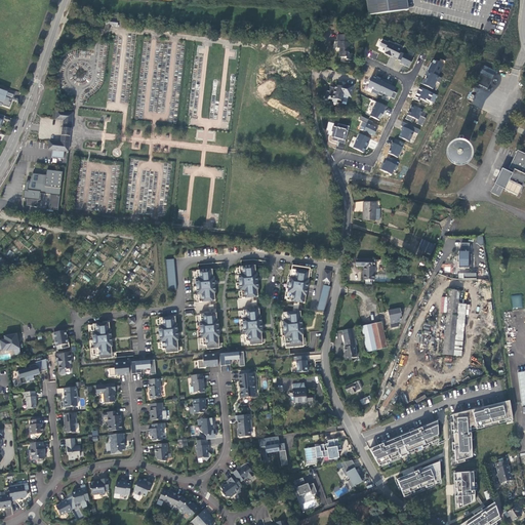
[(408,9),(407,0),(366,0),(368,15),(408,9)]
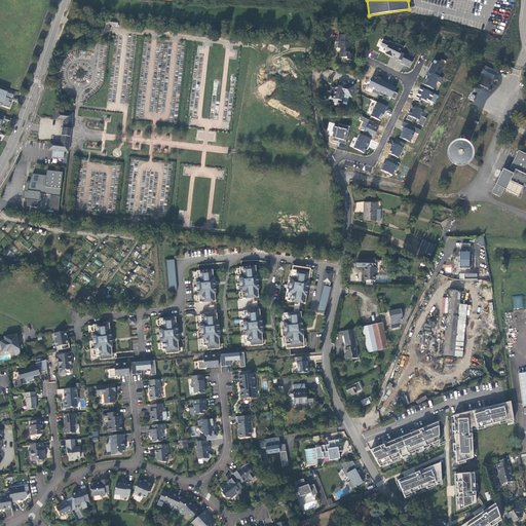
[(118,21),(105,20),(105,26),(108,26),(110,26),(111,29),(117,29),(118,21)]
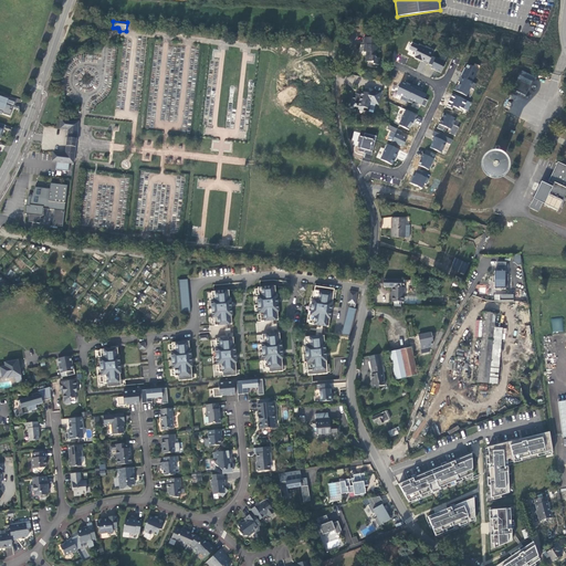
[(377,50),(378,45),(378,43),(379,43),(380,39),(377,38),(369,38),(364,38),(364,44),(364,45),(364,52),(366,52),(365,62),(373,62),(373,64),(379,65),(379,59),(375,58),(376,49),(377,50)]
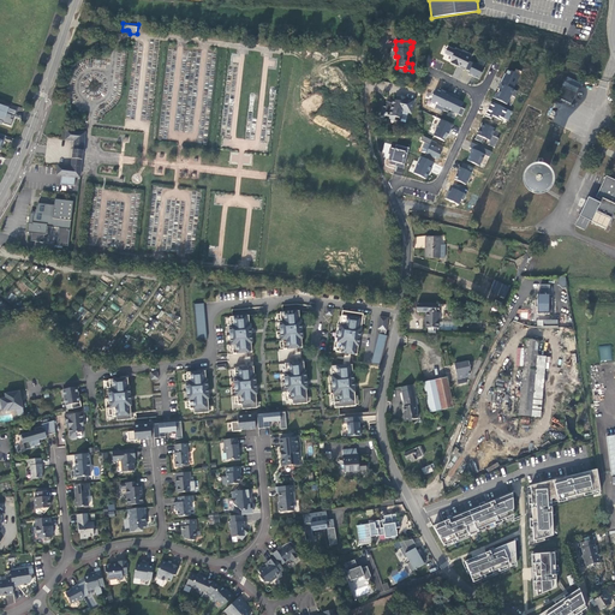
[(473,61),(469,75),(479,79),(485,66),(473,61)]
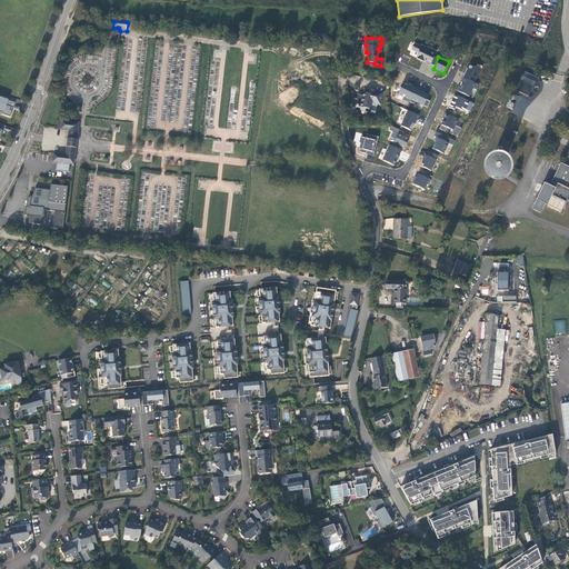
[(457,91),(469,97),(472,89),(476,90),(479,85),(463,77),(457,91)]
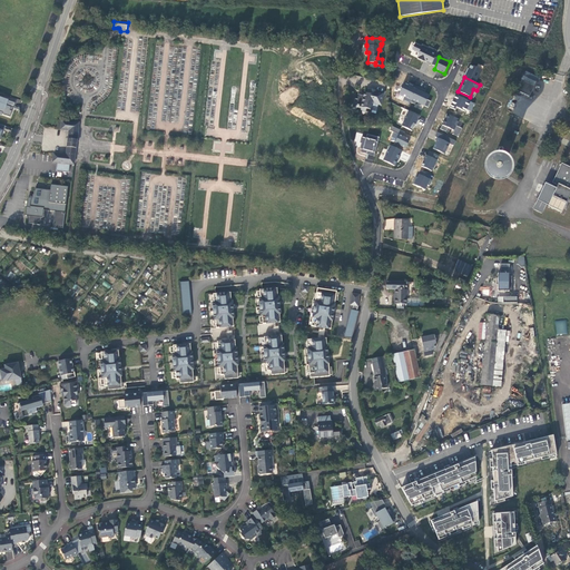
[(528,100),(529,101),(537,106),(540,99),(531,95),(531,96),(530,95),(534,86),(522,80),(517,90),(512,99),(526,106),(528,100)]
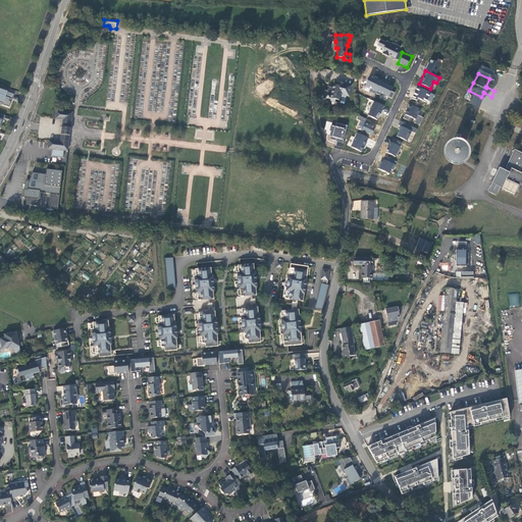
[(395,93),(390,91),(393,87),(388,85),(389,83),(382,80),(381,82),(376,91),(375,93),(380,95),(381,93),(388,97),(393,98),(395,93)]
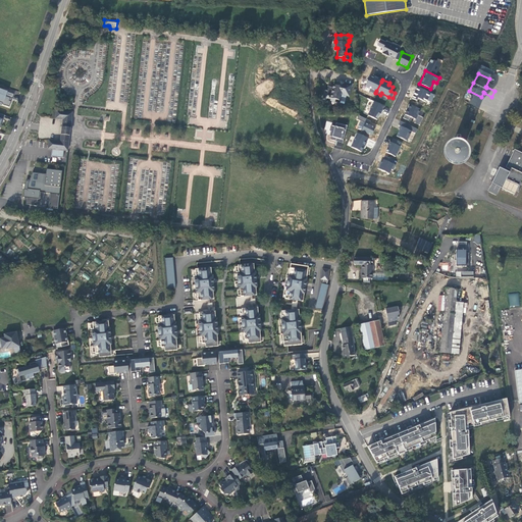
[(352,85),(337,82),(336,85),(334,85),(333,88),(328,87),(327,91),(325,91),(323,99),(326,100),(326,98),(328,99),(328,97),(335,99),(334,102),(340,103),(342,95),(349,96),(352,85)]
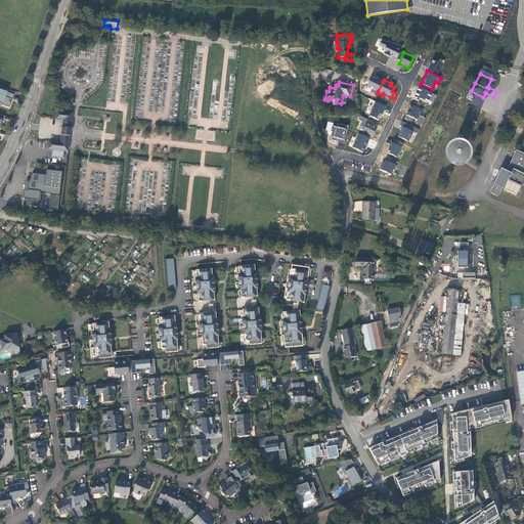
[(432,104),(437,94),(419,86),(415,96),(432,104)]
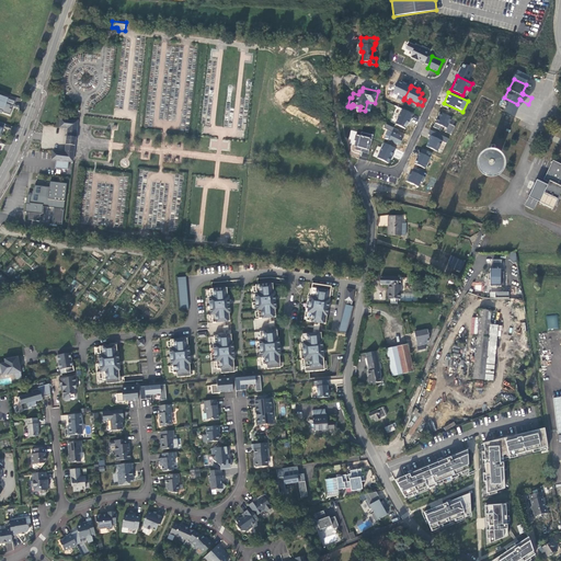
[(12,119),(14,110),(0,105),(0,122),(10,125),(12,119)]
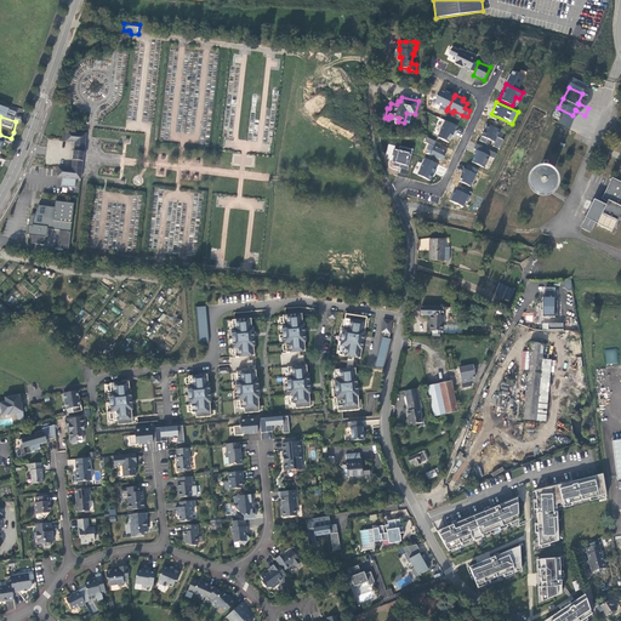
[(444,120),(438,138),(450,142),(456,125),(444,120)]
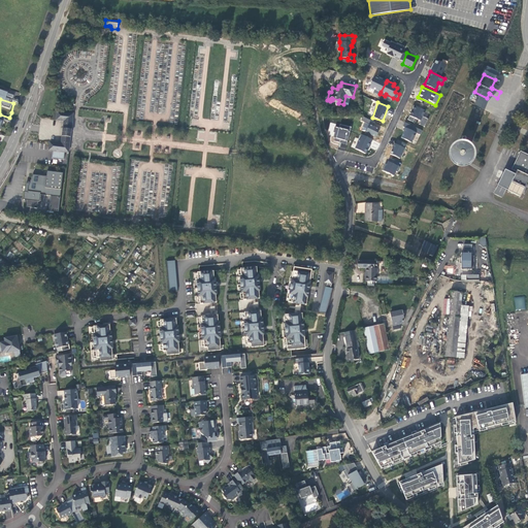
[(413,110),(411,112),(407,120),(414,123),(416,119),(421,121),(419,124),(425,127),(429,120),(424,117),(423,117),(426,111),(414,105),(411,110),(413,110)]
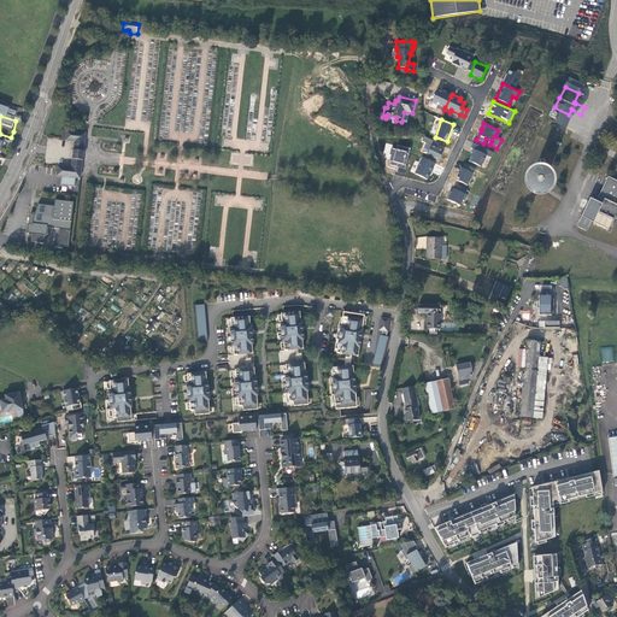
[(56,176),(62,176),(63,171),(76,172),(77,159),(83,160),(83,156),(83,152),(78,151),(81,137),(71,136),(72,130),(66,130),(65,141),(74,141),(72,150),(72,153),(71,166),(57,165),(57,169),(56,176)]
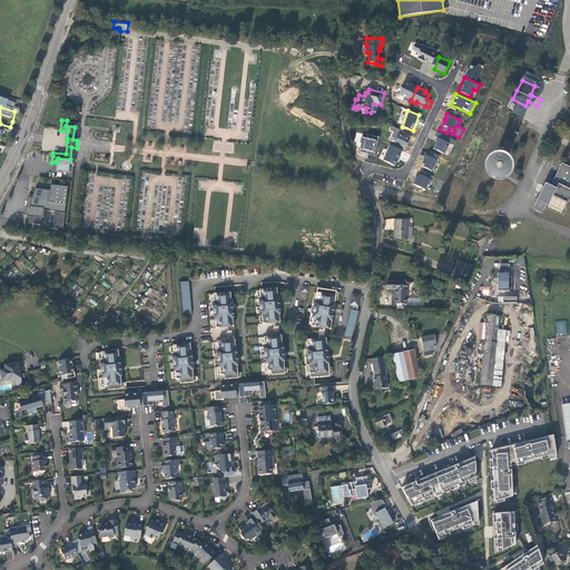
[(79,121),(67,120),(66,126),(75,127),(72,139),(77,140),(79,121)]
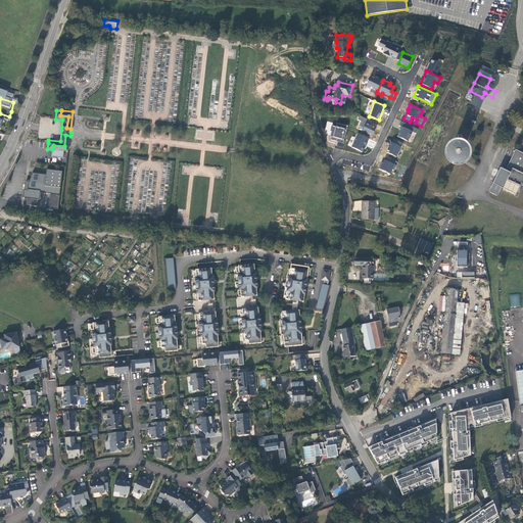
[(366,124),(370,125),(372,122),(360,115),(358,120),(366,124)]
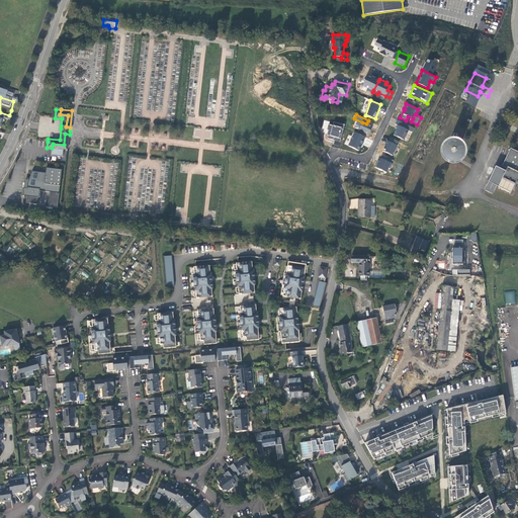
[(411,126),(400,121),(398,120),(396,124),(398,125),(394,136),(404,141),(409,131),(412,132),(414,127),(411,126)]
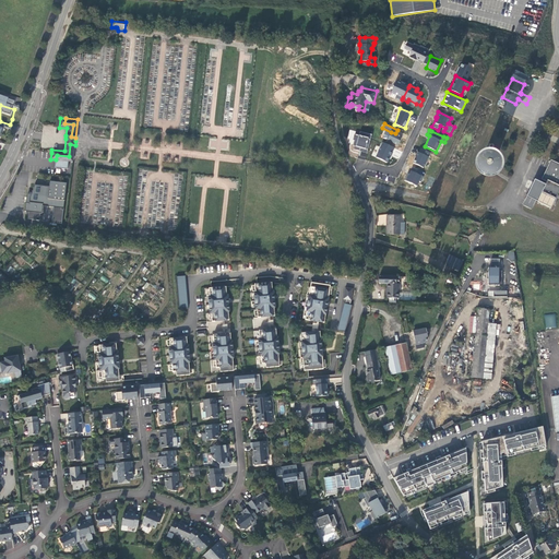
[(354,145),(355,145),(354,150),(356,150),(368,153),(372,134),(360,131),(359,135),(355,134),(354,140),(355,140),(354,145)]
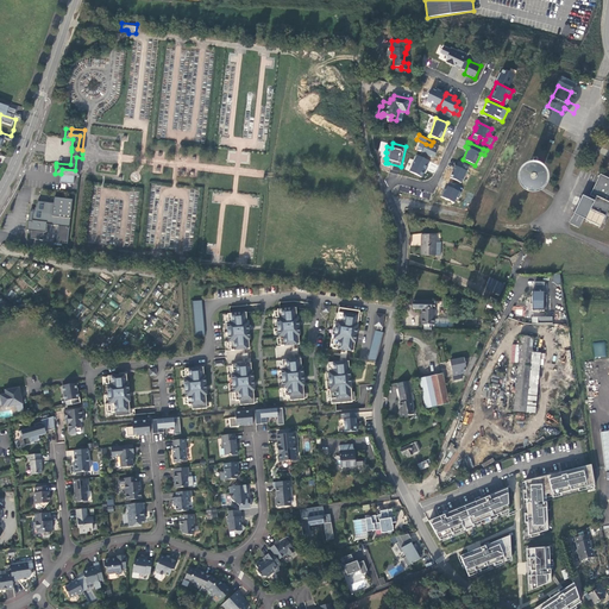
[(421,152),(434,158),(438,149),(431,145),(426,144),(421,152)]
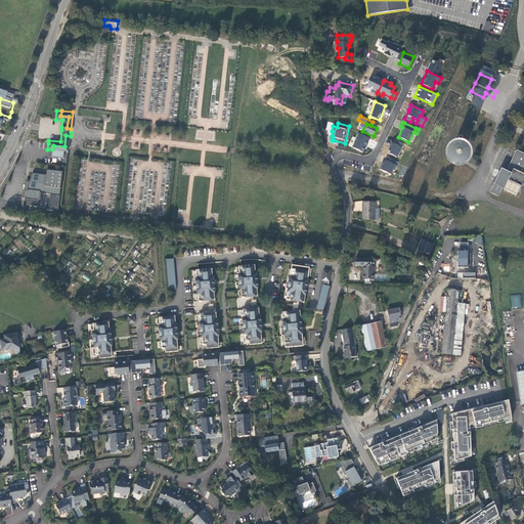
[(368,142),(367,142),(369,138),(359,134),(352,148),(362,153),(365,146),(366,147),(368,142)]
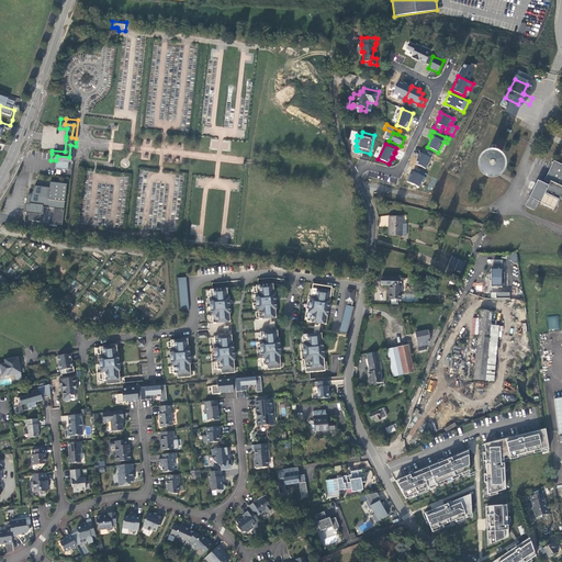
[(57,156),(56,160),(69,163),(74,163),(76,146),(70,145),(69,157),(57,156)]
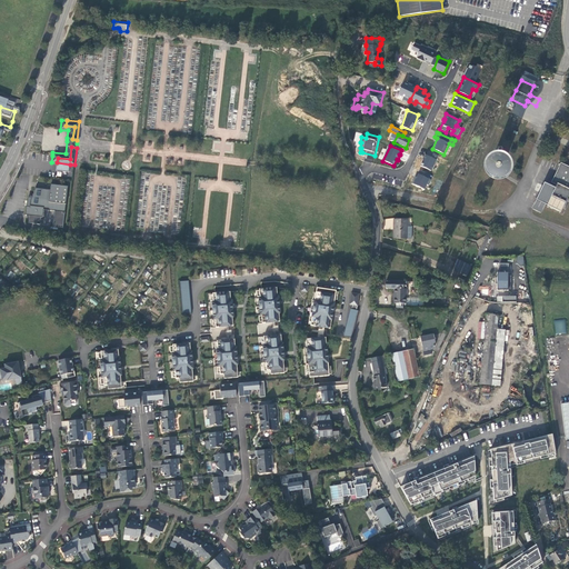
[(427,156),(426,155),(420,166),(431,171),(437,160),(438,157),(429,152),(427,156)]
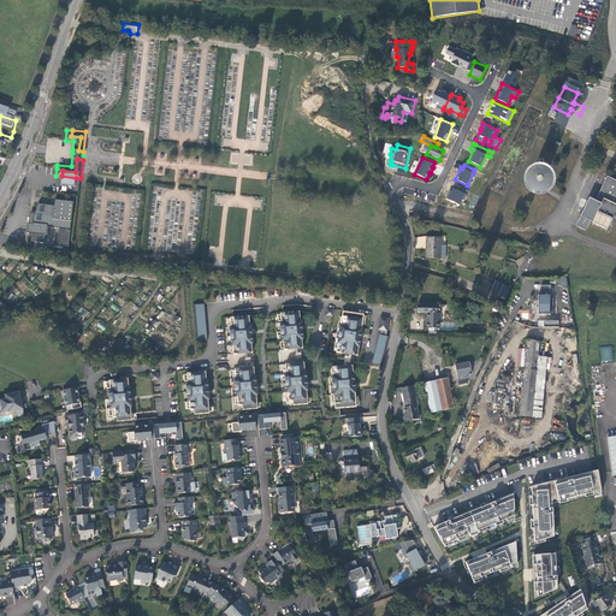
[(76,178),(61,176),(60,184),(75,187),(76,178)]
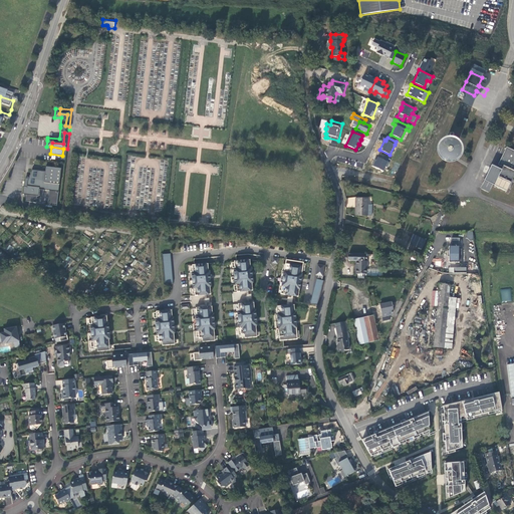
[(508,192),(513,175),(513,150),(506,147),(498,167),(491,164),(481,189),(489,192),(492,186),(508,192)]
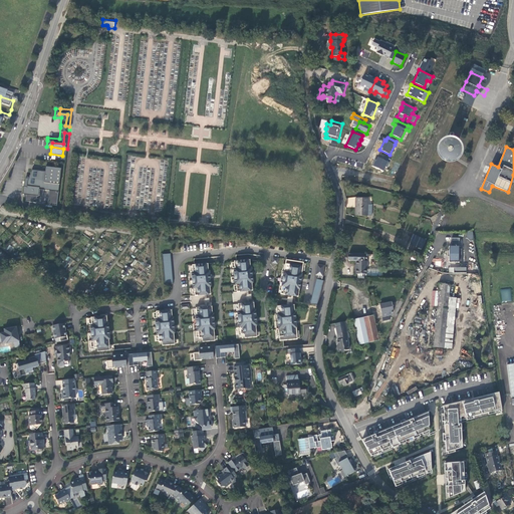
[(451,149),(450,148),(449,148),(447,148),(446,148),(445,148),(444,149),(443,150),(442,151),(442,152),(442,153),(442,155),(442,156),(443,157),(444,158),(445,158),(446,159),(447,159),(448,159),(450,159),(451,158),(452,157),(453,156),(453,155),(453,154),(453,153),(453,152),(453,150),(452,149),(451,149)]
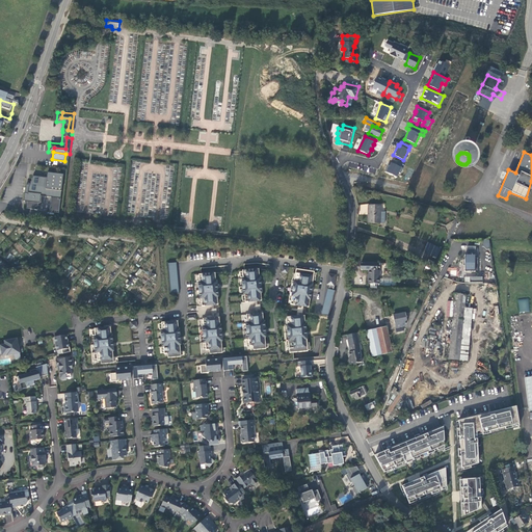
[(390,161),(386,171),(398,177),(402,166),(390,161)]
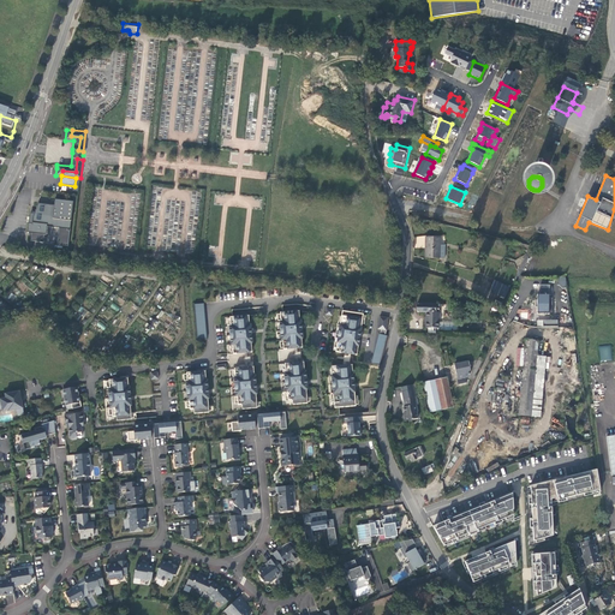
[(33,224),(29,222),(28,232),(46,234),(47,226),(47,225),(54,225),(54,227),(70,230),(73,202),(55,199),(54,206),(39,203),(34,214),(33,218),(33,224)]
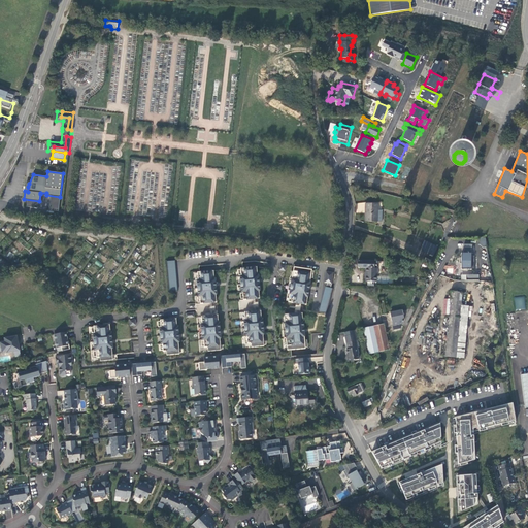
[(377,222),(378,210),(378,204),(365,203),(365,222),(377,222)]
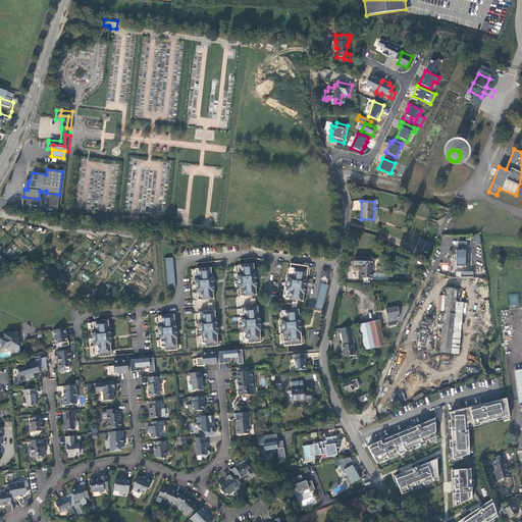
[(454,209),(451,209),(450,212),(436,239),(439,239),(441,235),(454,209)]
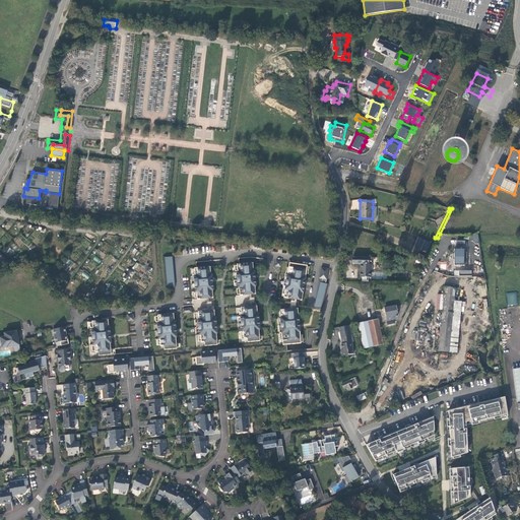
[(425,241),(417,238),(414,246),(427,252),(431,243),(428,242),(427,242),(425,241)]
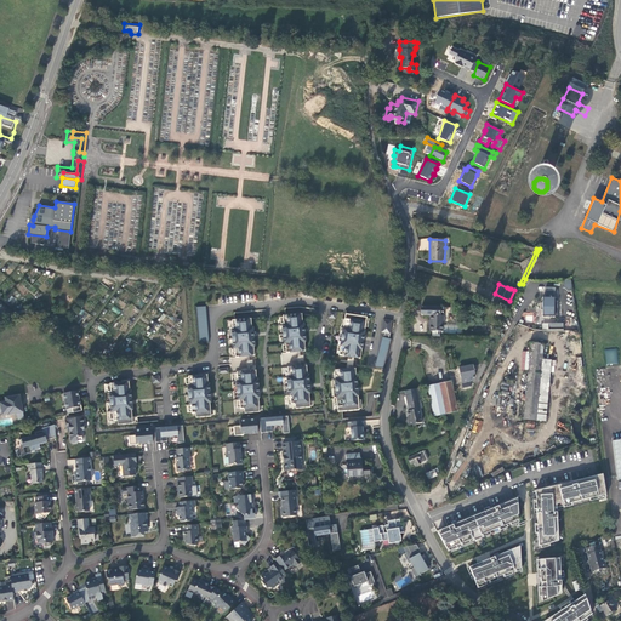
[(541,303),(541,311),(542,311),(542,317),(558,318),(558,301),(554,301),(554,297),(556,298),(556,288),(546,288),(546,297),(542,297),(542,303),(541,303)]
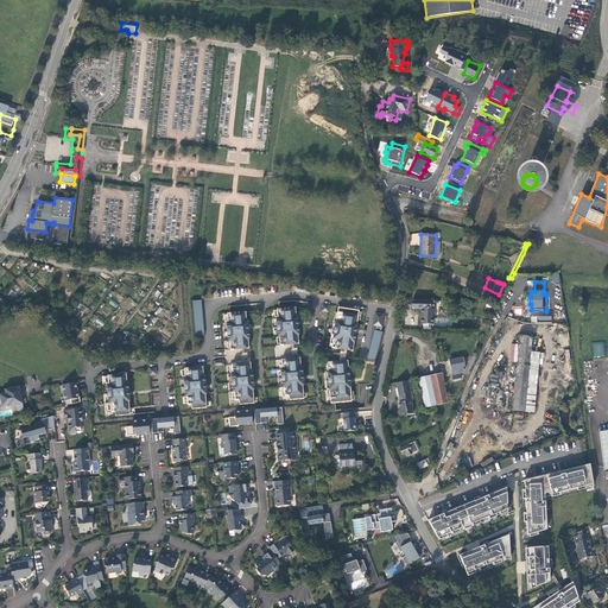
[(192,301),(195,335),(204,335),(201,301),(192,301)]
